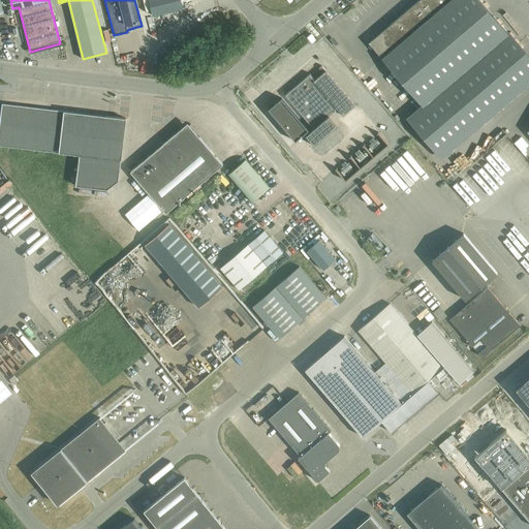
[(148,0),(153,16),(183,8),(181,0),(148,0)]
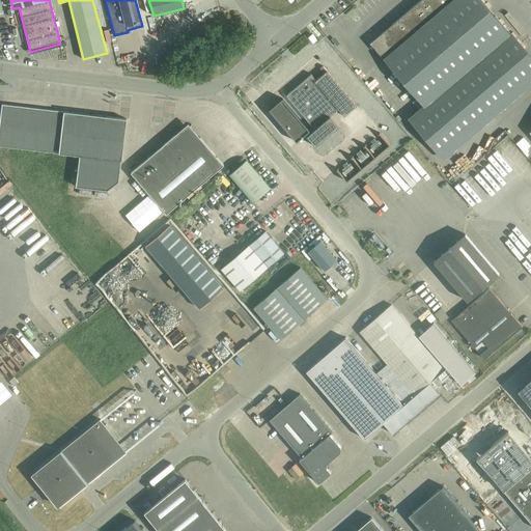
[(410,119),(444,159),(530,83),(530,57),(481,0),(420,0),(370,44),(383,59),(423,107),(410,119)]
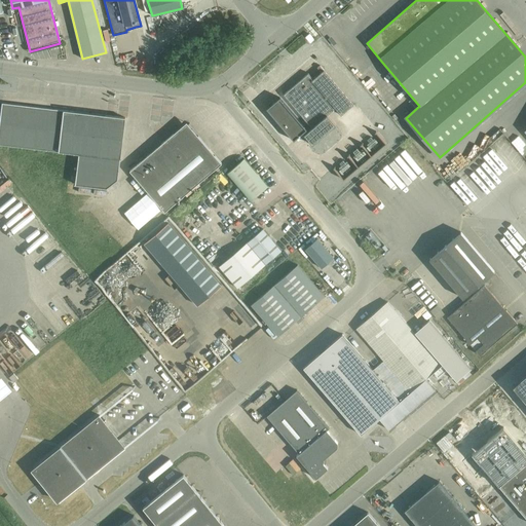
[(341,116),(353,106),(324,71),(313,80),(308,74),(302,80),(299,82),(284,96),(312,129),(304,137),(312,146),(336,126),(327,116),(335,109),(341,116)]
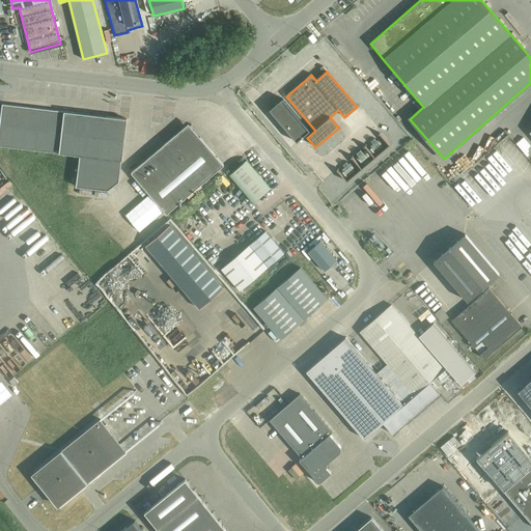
[(283,100),(270,111),(297,143),(310,132),(283,100)]
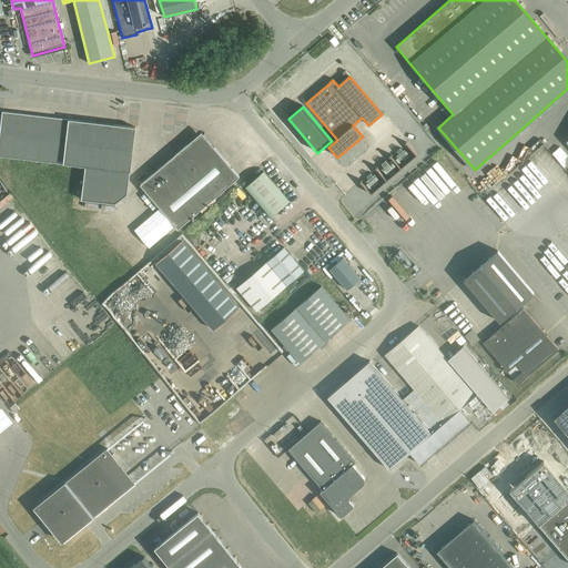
[(0,130),(0,156),(85,166),(81,200),(115,203),(127,194),(135,128),(2,112),(0,130)]
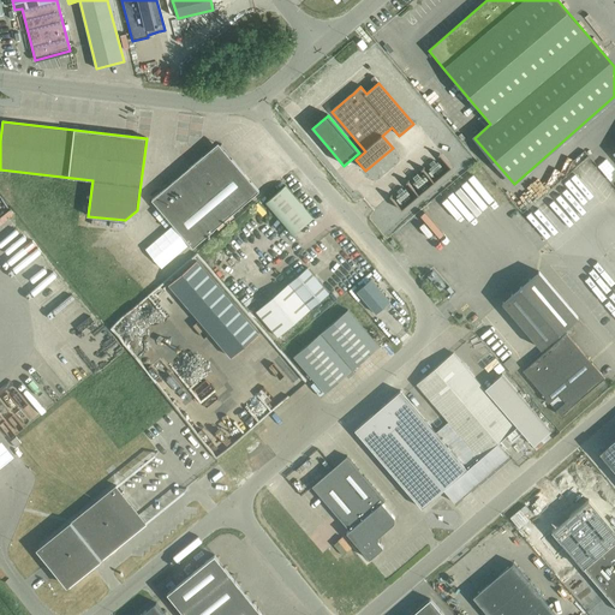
[(151,201),(159,208),(153,214),(162,225),(168,219),(192,248),(258,191),(232,160),(230,162),(218,148),(206,159),(203,156),(151,201)]
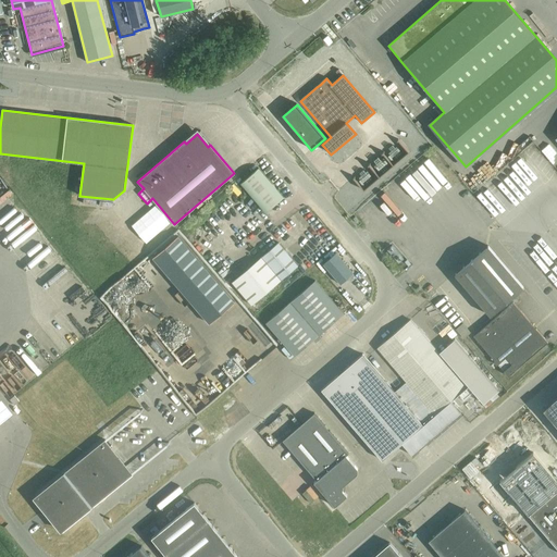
[(380,152),(373,160),(383,169),(391,162),(380,152)]
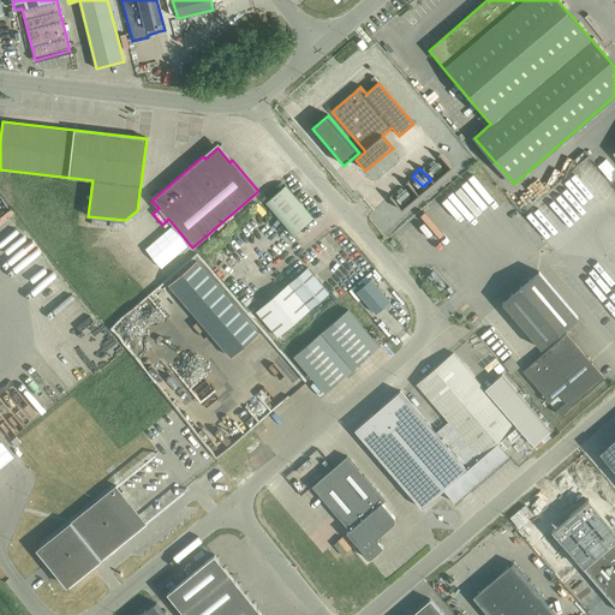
[(266,203),(293,236),(314,218),(285,185),(266,203)]
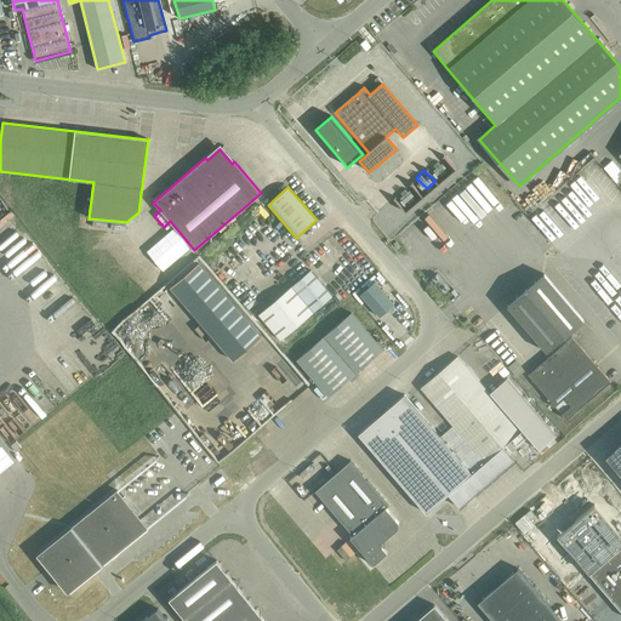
[(391,206),(403,217),(409,209),(398,199),(391,206)]
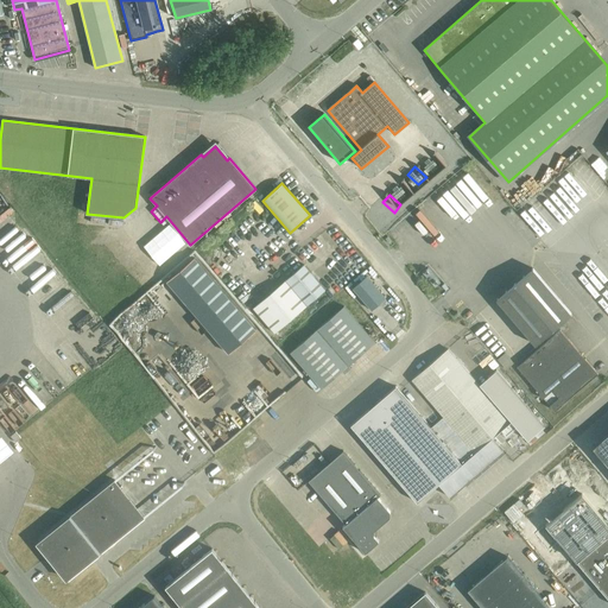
[(412,198),(401,202),(404,210),(415,207),(412,198)]
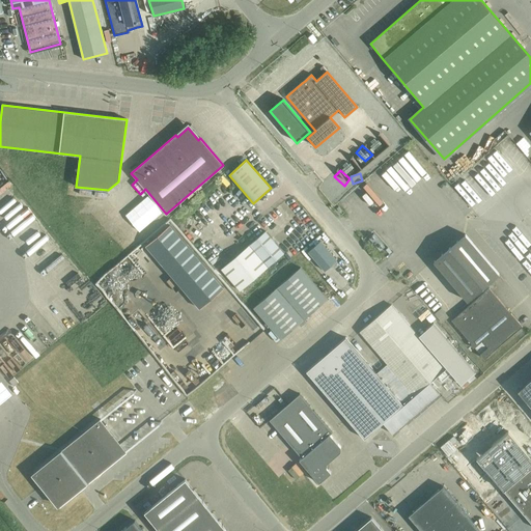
[(0,194),(16,186),(12,180),(0,187),(0,194)]
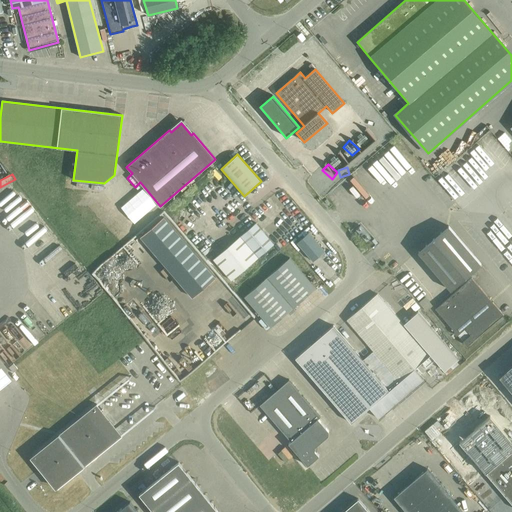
[(215,278),(202,263),(163,217),(140,237),(192,297),(215,278)]
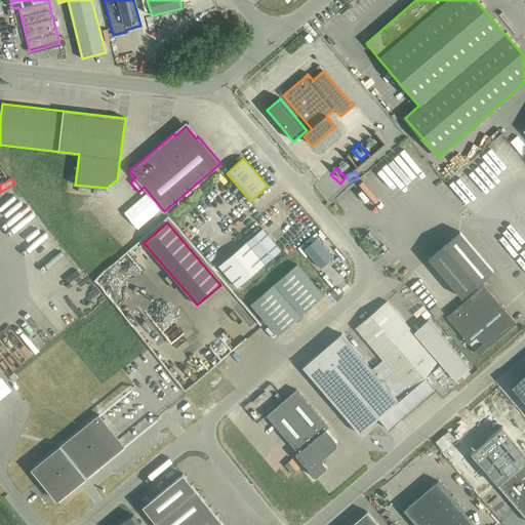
[(246,242),(218,266),(237,288),(273,257),(281,250),(263,229),(246,242)]
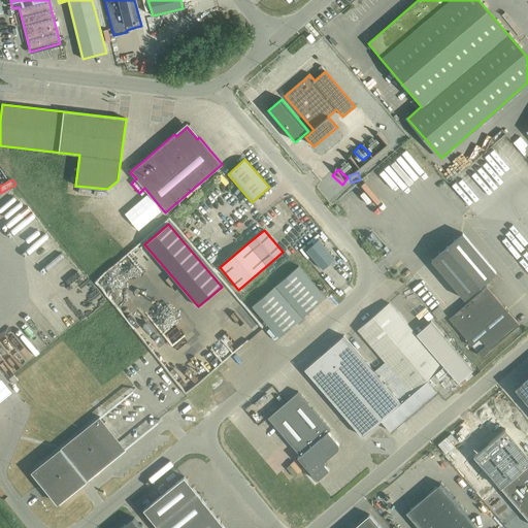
[(431,260),(465,299),(496,272),(463,233),(431,260)]
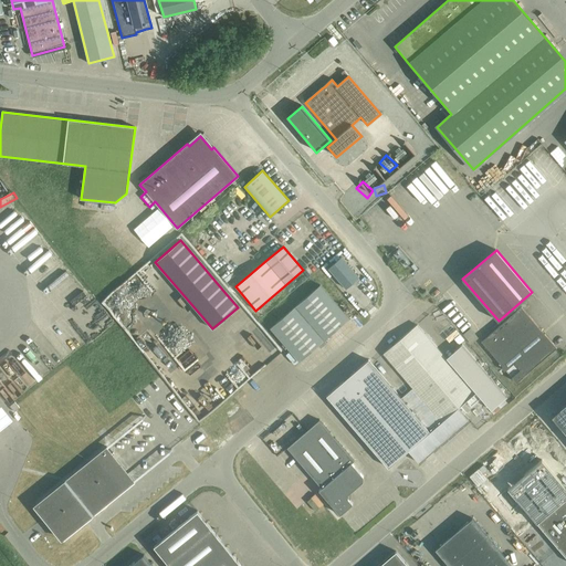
[(328,269),(346,289),(359,278),(342,258),(328,269)]
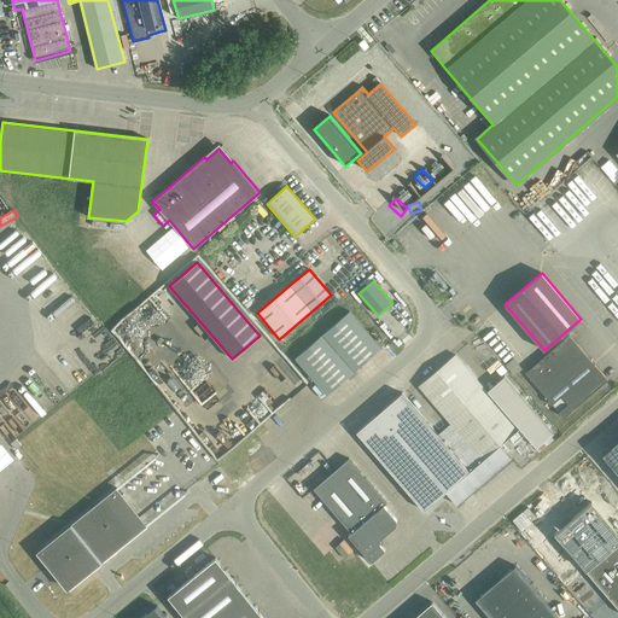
[(350,312),(322,334),(354,372),(382,348),(350,312)]
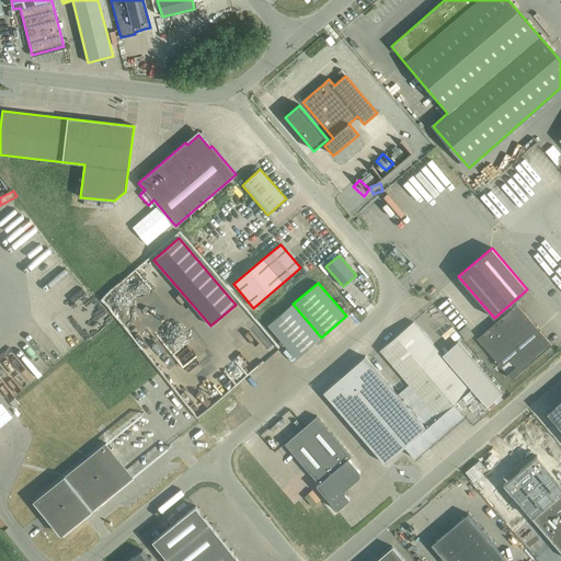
[(321,338),(293,304),(267,325),(297,358),(321,338)]
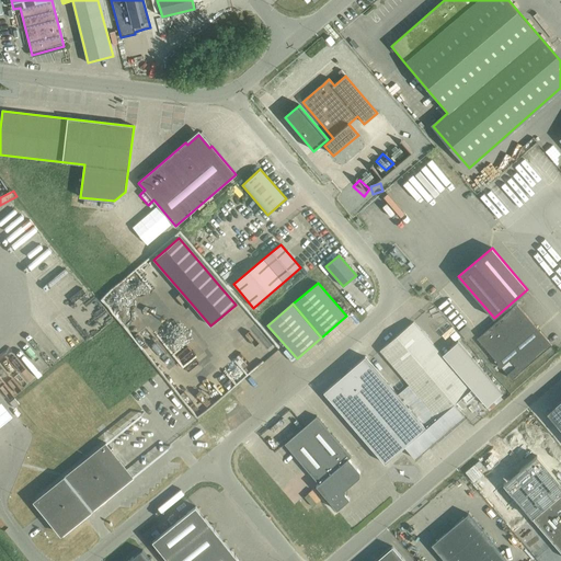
[(477,339),(512,379),(551,345),(517,305),(477,339)]
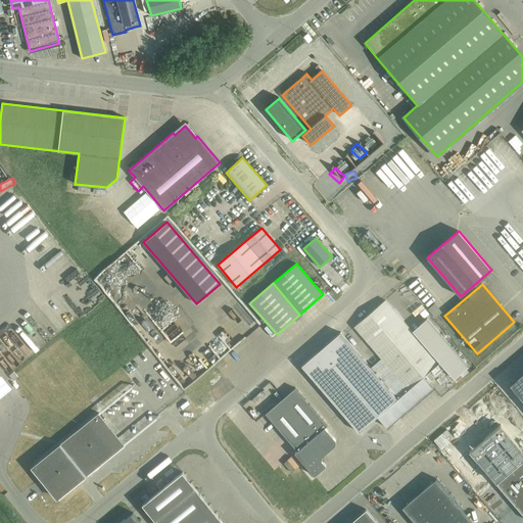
[(433,388),(423,376),(431,370),(435,375),(443,367),(454,379),(468,367),(427,319),(412,331),(385,300),(354,327),(381,359),(371,368),(340,332),(301,366),(359,432),(377,417),(387,428),(433,388)]
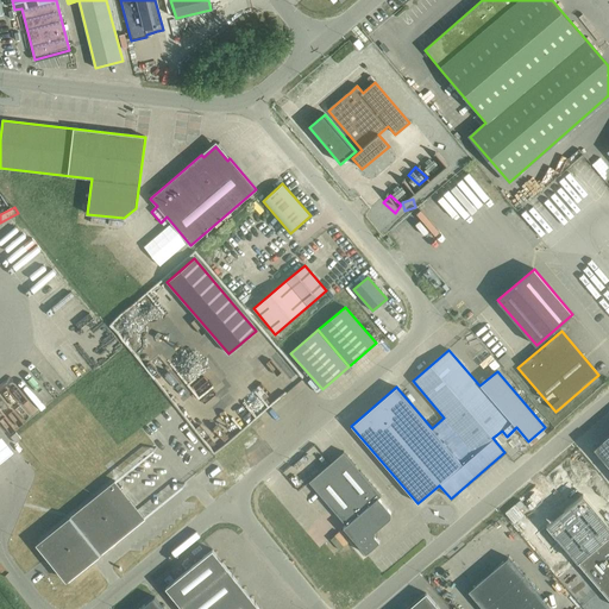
[(11,437),(16,444),(22,439),(16,433),(11,437)]
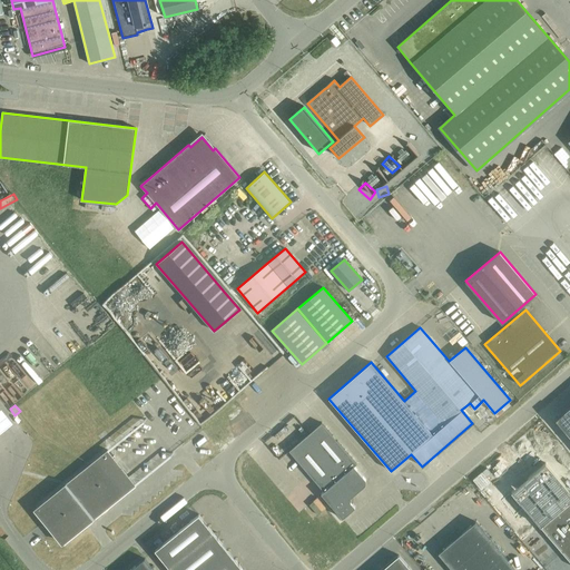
[(569,408),(557,420),(569,435),(569,408)]
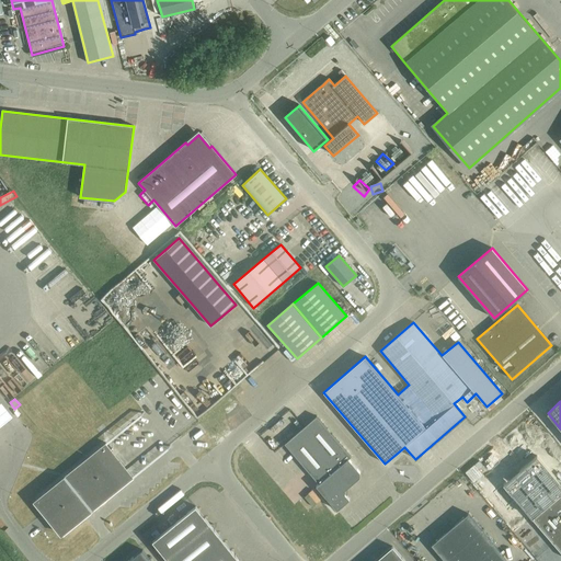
[(0,427),(12,418),(0,403),(0,427)]
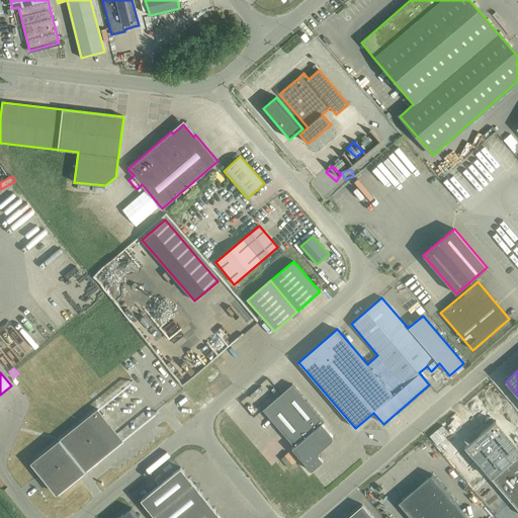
[(495,382),(488,386),(494,398),(501,394),(495,382)]
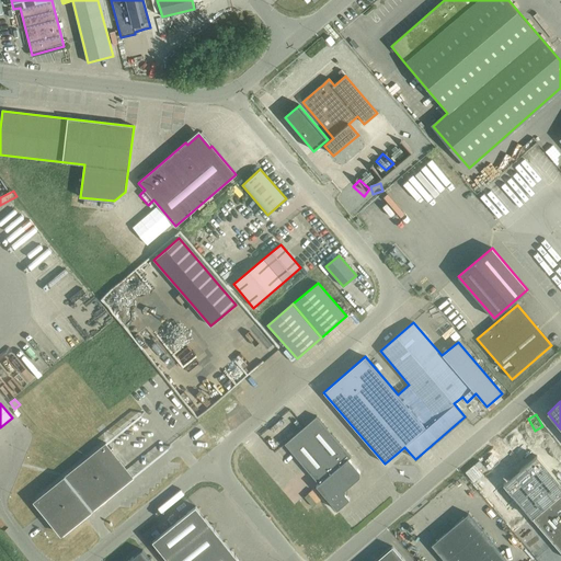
[(317,416),(285,444),(319,483),(316,487),(336,511),(350,500),(345,494),(345,490),(359,477),(359,472),(348,459),(351,457),(317,416)]
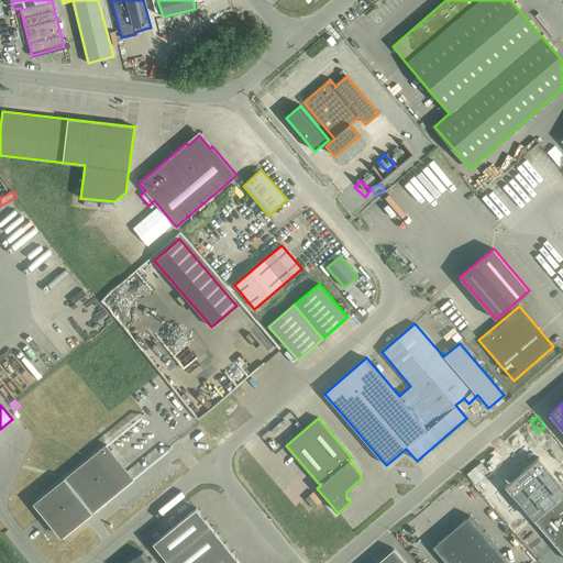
[(284,419),(274,426),(282,438),(293,431),(284,419)]
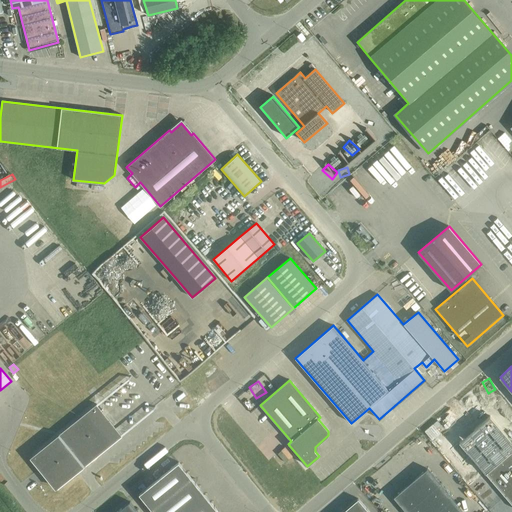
[(59,486),(122,436),(96,404),(34,455),(59,486)]
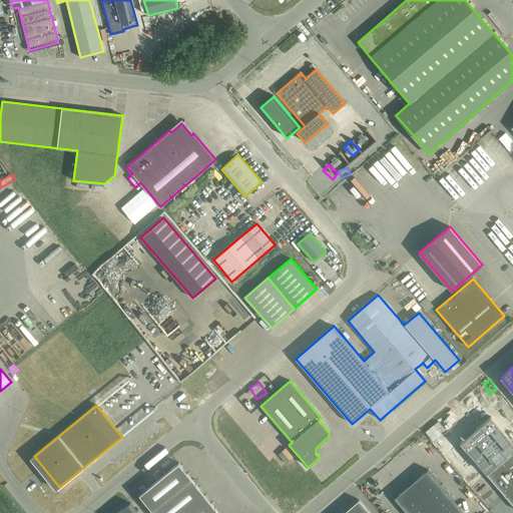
[(124,433),(144,419),(141,415),(121,429),(124,433)]
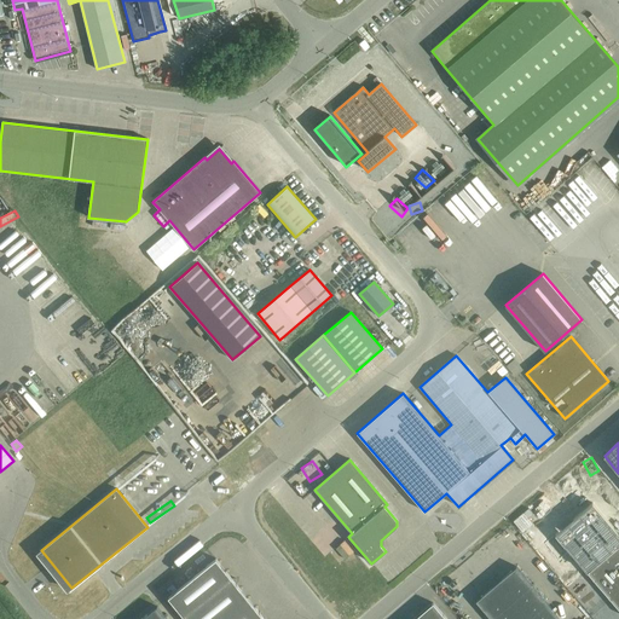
[(618,543),(586,572),(618,609),(618,543)]
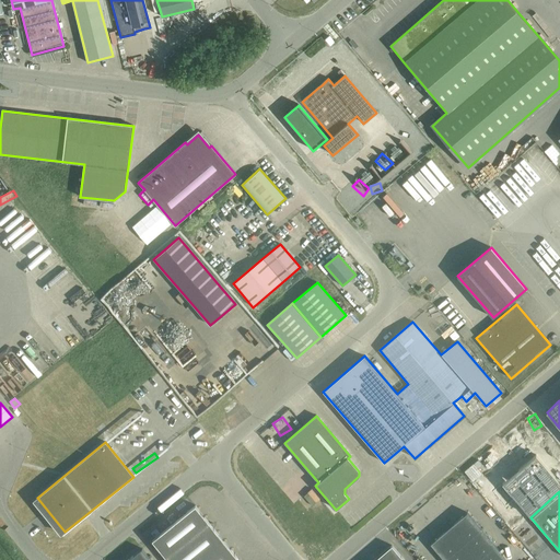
[(152,540),(167,559),(238,559),(213,527),(213,524),(210,523),(196,505),(152,540)]
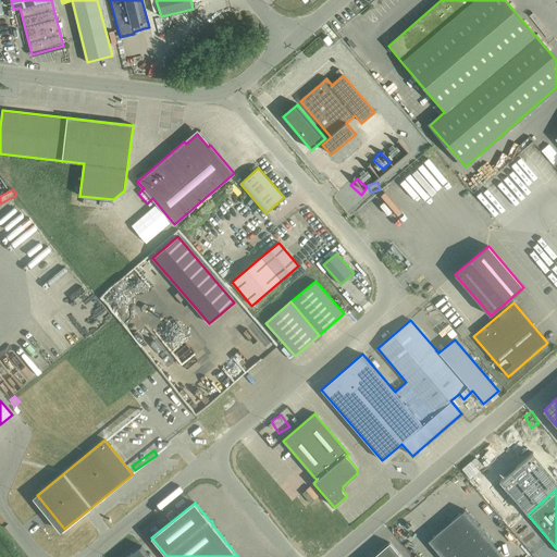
[(429,541),(442,556),(504,556),(465,510),(429,541)]
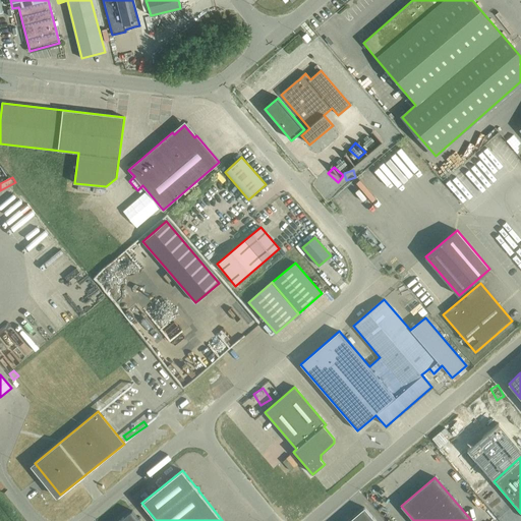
[(375,520),(364,508),(352,519),(353,520),(375,520)]
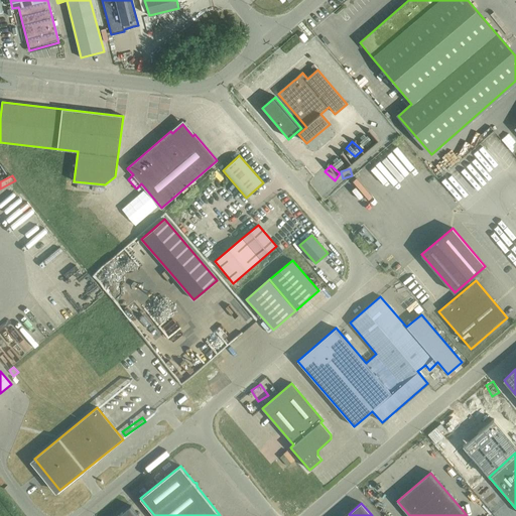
[(139,515),(131,506),(123,512),(117,515),(139,515)]
